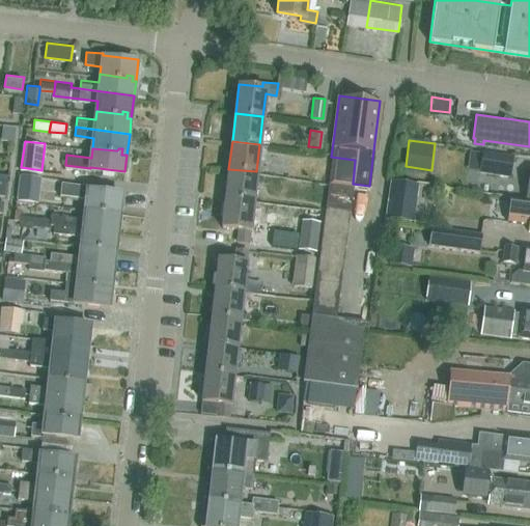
[(482,151),(480,167),(510,172),(512,156),(482,151)]
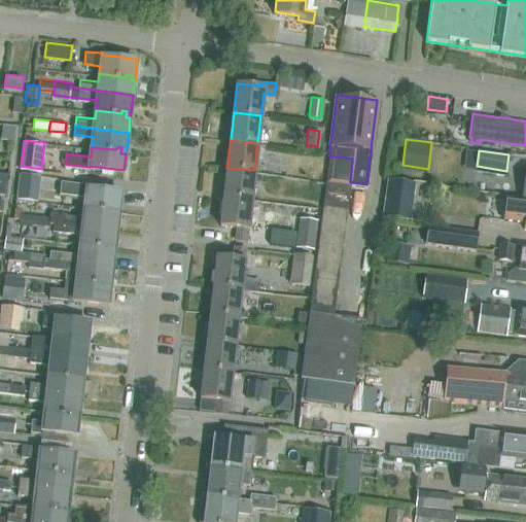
[(0,164),(9,165),(11,152),(0,151),(0,164)]
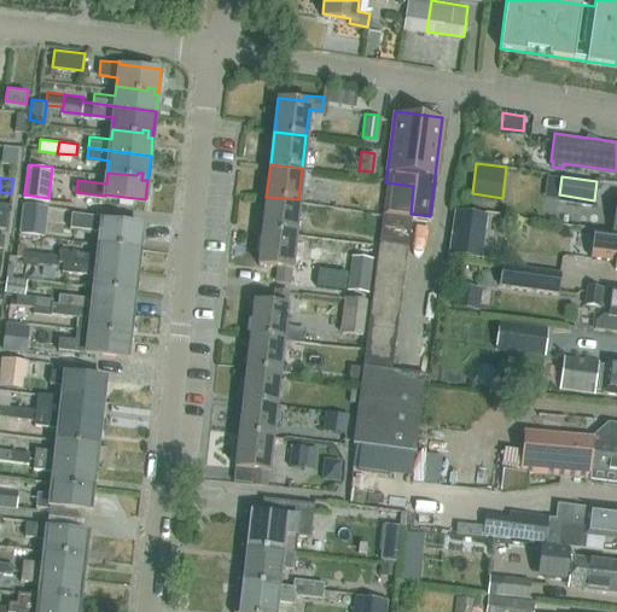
[(412,200),(413,186),(385,182),(384,197),(412,200)]
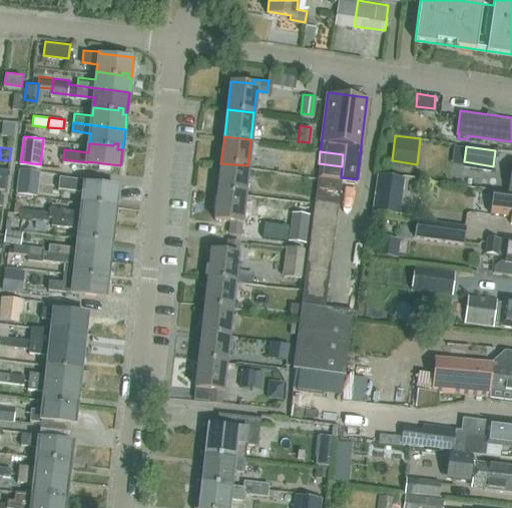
[(247,165),(220,163),(217,189),(244,193),(247,165)]
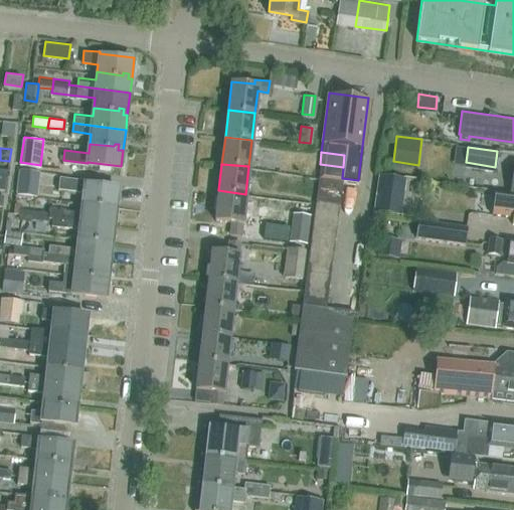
[(320,164),(318,175),(342,178),(343,167),(320,164)]
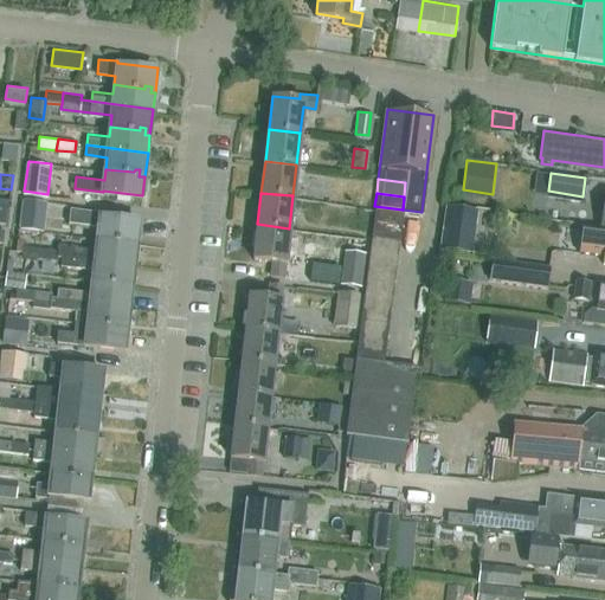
[(47,200),(24,197),(20,225),(44,228),(47,200)]
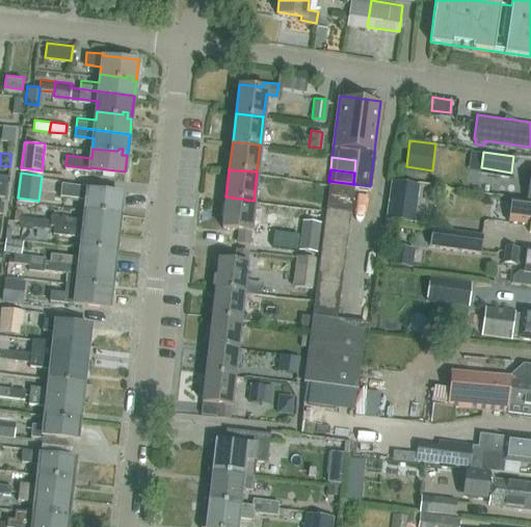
[(351,196),(353,184),(328,181),(327,193),(351,196)]
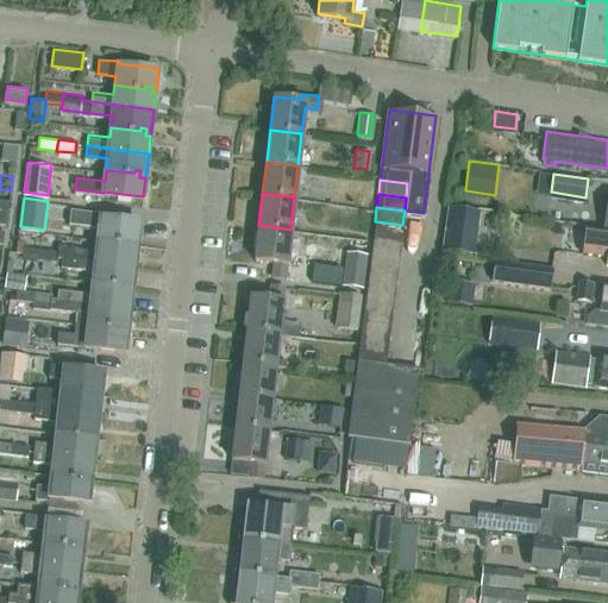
[(449,207),(443,250),(476,253),(482,212),(449,207)]
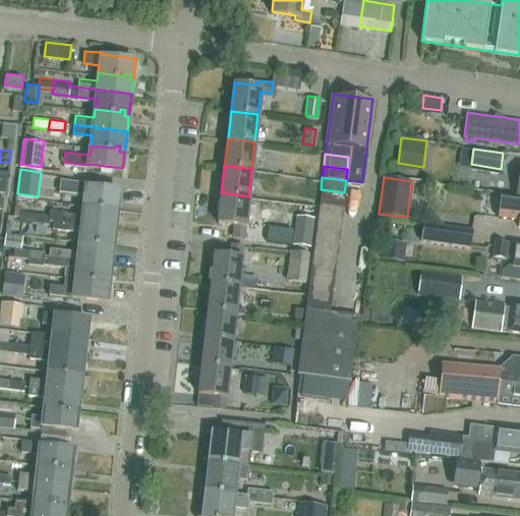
[(83,204),(108,207),(108,204),(113,205),(112,210),(117,211),(120,189),(87,185),(88,181),(60,178),(59,190),(84,193),(83,204)]
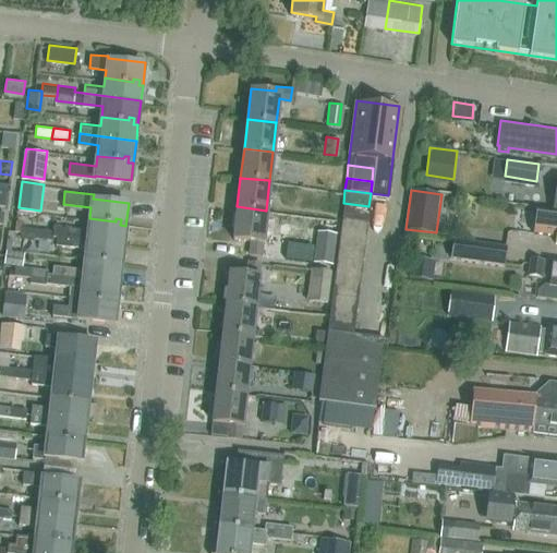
[(367,219),(368,206),(343,203),(341,216),(367,219)]
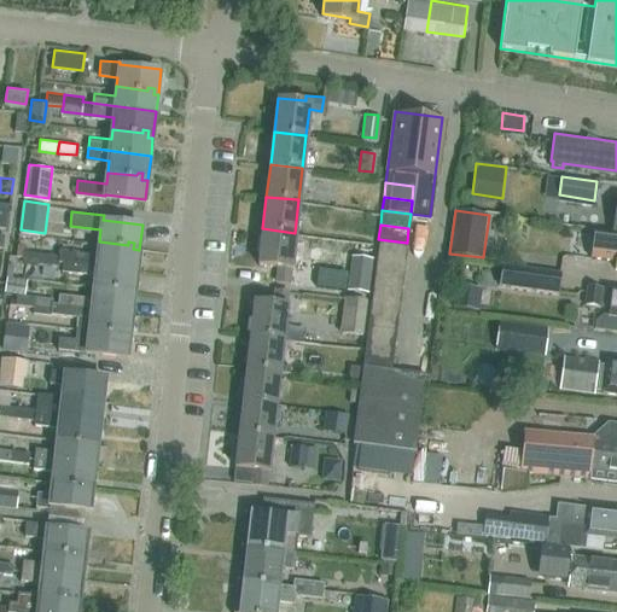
[(295,233),(262,228),(258,262),(277,264),(275,278),(287,279),(290,266),(291,266),(295,233)]
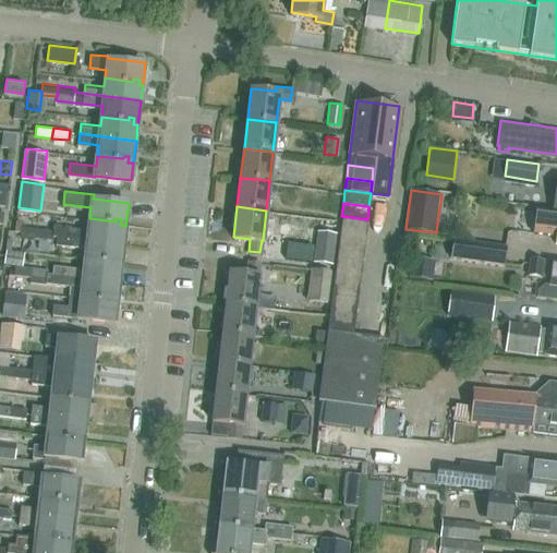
[(556,208),(537,206),(534,230),(556,233),(556,240),(556,208)]
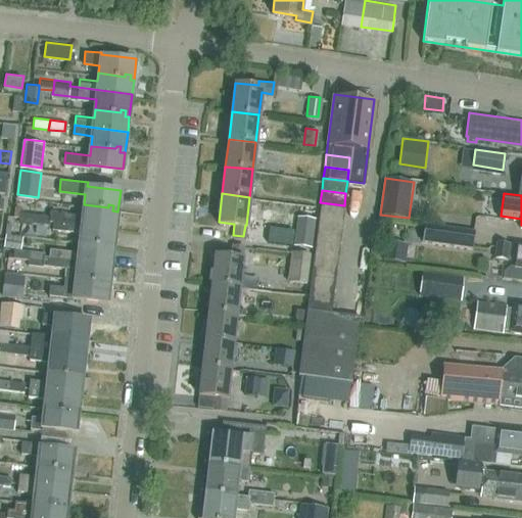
[(320,202),(319,214),(342,217),(344,205),(320,202)]
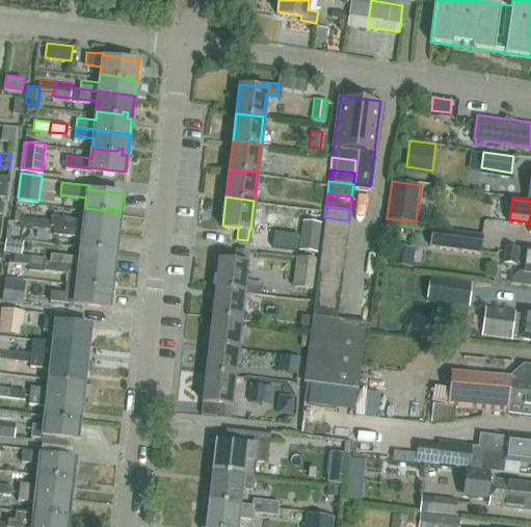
[(118,231),(120,215),(114,214),(115,209),(110,208),(110,211),(85,208),(84,216),(53,213),(52,218),(51,222),(54,224),(83,227),(118,231)]
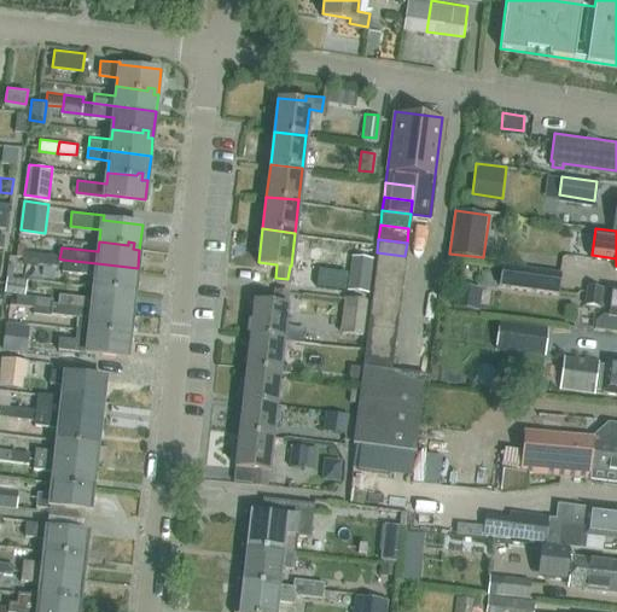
[(40,263),(41,252),(24,250),(24,256),(23,261),(40,263)]
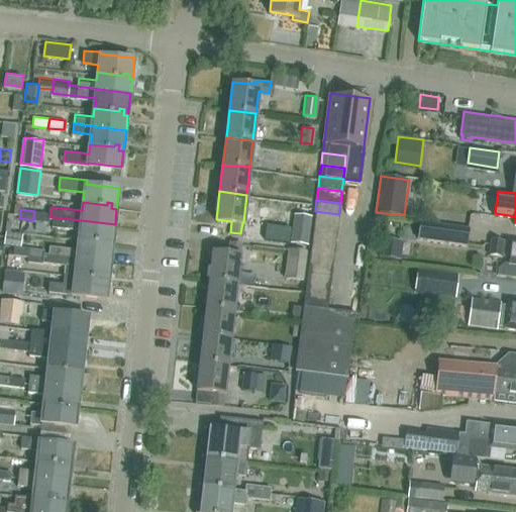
[(50,212),(34,211),(33,220),(49,221),(49,216),(50,212)]
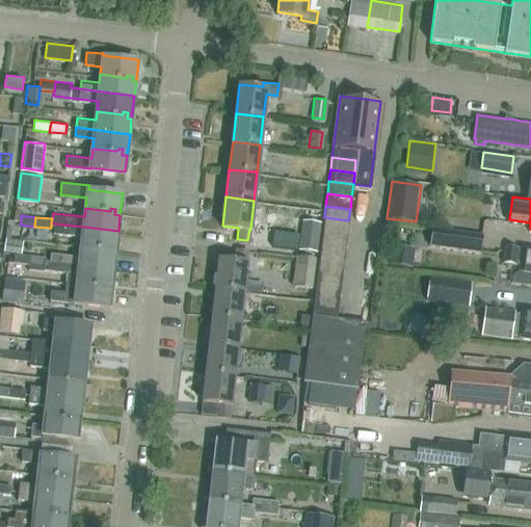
[(303,217),(300,246),(316,248),(320,219),(303,217)]
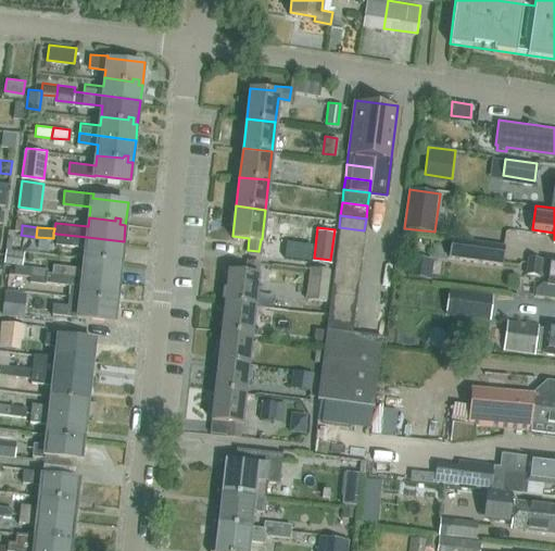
[(337,240),(363,243),(364,230),(339,227),(337,240)]
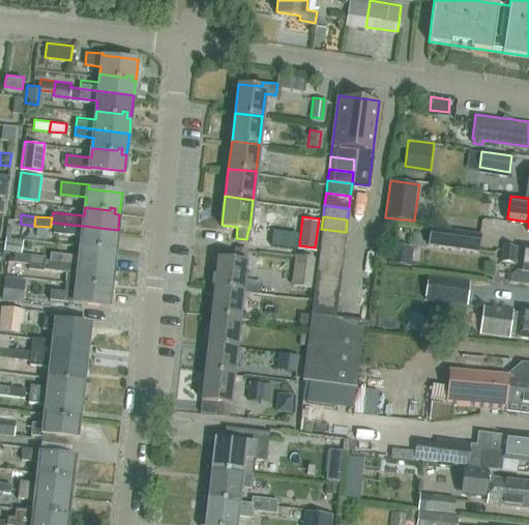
[(110,245),(110,252),(115,252),(118,230),(83,226),(54,223),(53,230),(82,233),(81,244),(105,246),(106,244),(110,245)]
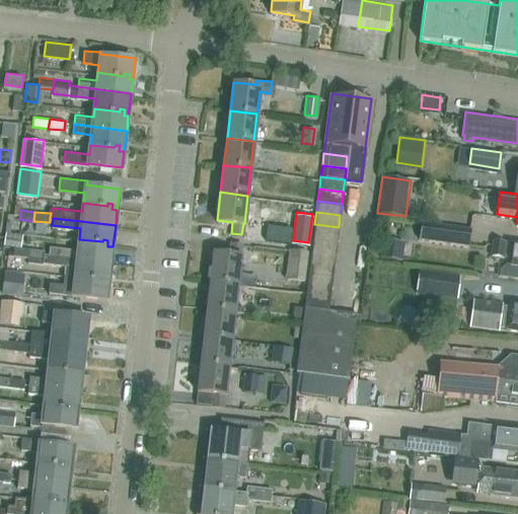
[(420,237),(469,244),(471,226),(422,219),(420,237)]
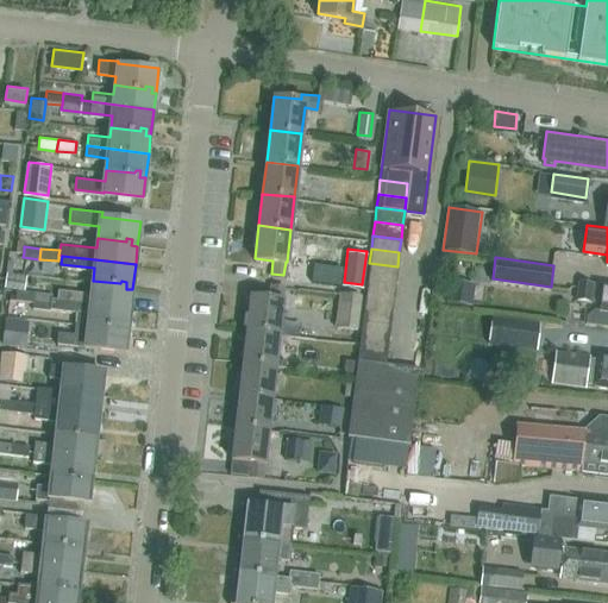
[(395,281),(397,267),(369,263),(368,277),(395,281)]
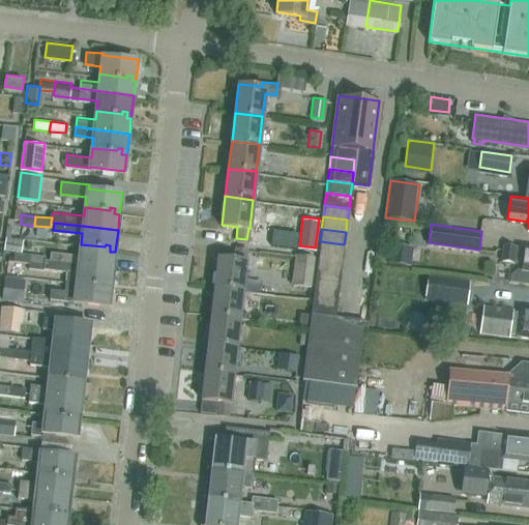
[(7,235),(5,248),(22,250),(24,237),(7,235)]
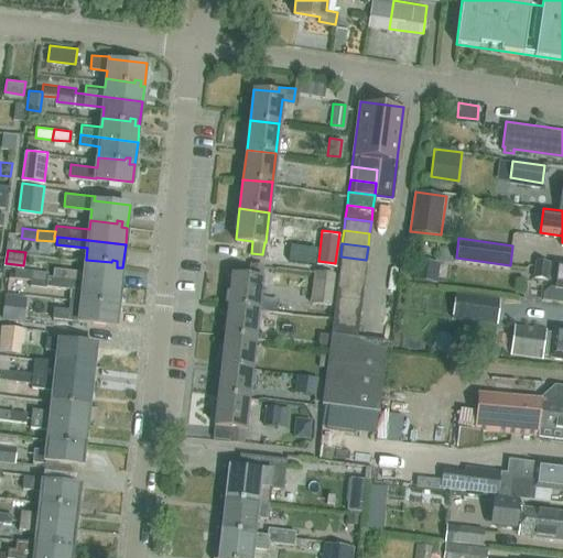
[(340,256),(338,270),(365,272),(366,260),(340,256)]
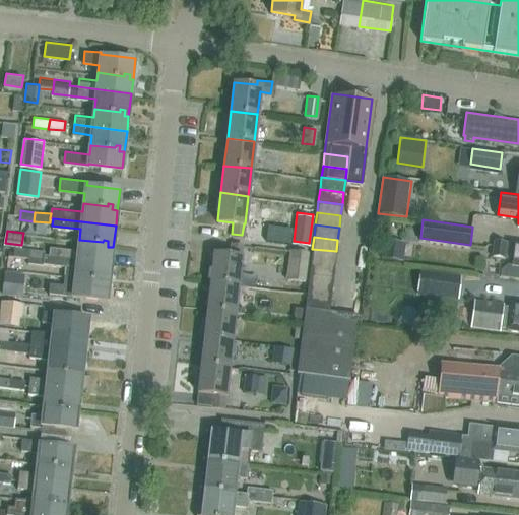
[(406,240),(384,237),(381,256),(403,259),(406,240)]
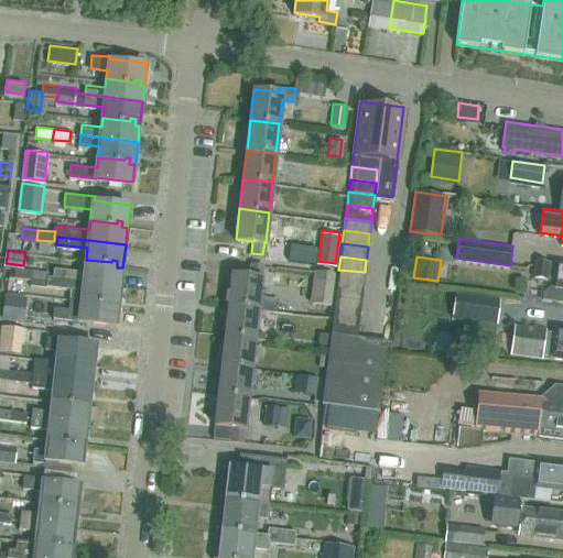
[(543,296),(561,298),(562,298),(562,260),(536,256),(533,274),(558,277),(556,284),(552,284),(544,288),(543,296)]
